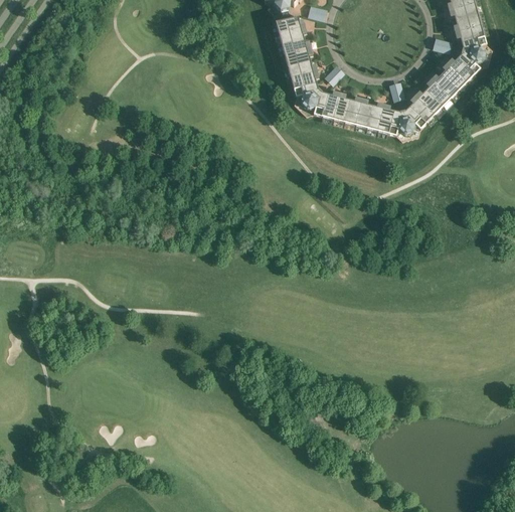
[(270,0),(268,9),(274,14),(289,10),(291,3),(294,6),(299,1),(300,2),(302,0),(270,0)]
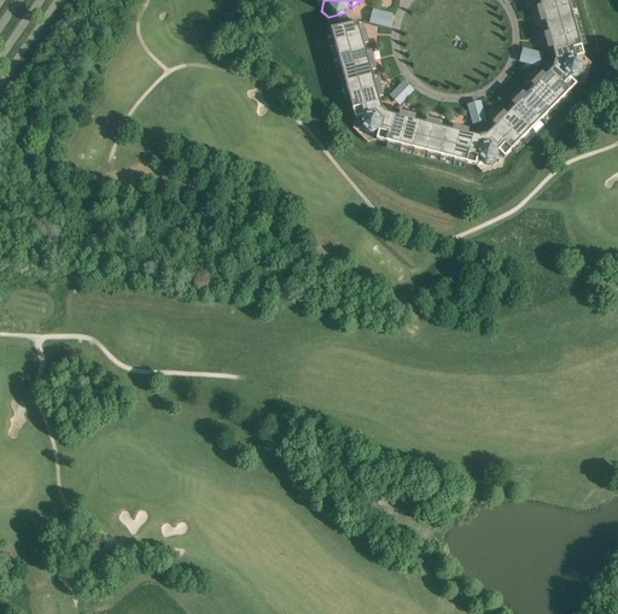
[(536,5),(538,12),(570,4),(569,0),(540,0),(541,4),(536,5)]
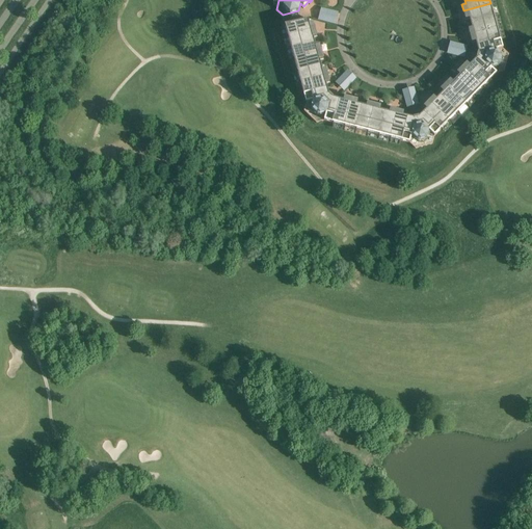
[(463,10),(466,18),(470,17),(471,21),(494,15),(490,3),(463,10)]
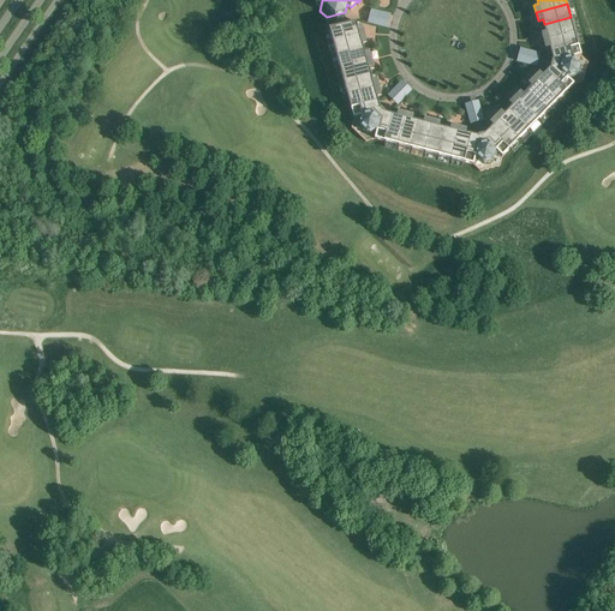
[(366,19),(387,24),(389,11),(369,6),(366,19)]
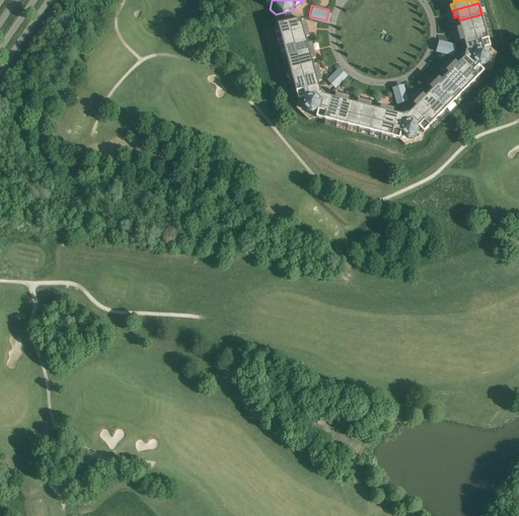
[(456,26),(458,32),(485,25),(482,14),(459,20),(460,25),(456,26)]
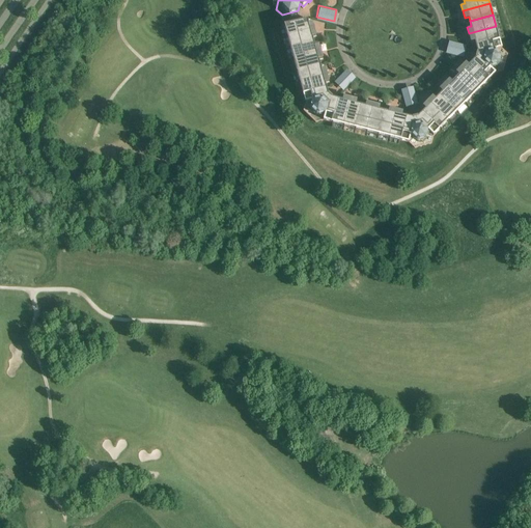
[(314,27),(312,20),(309,21),(307,17),(284,23),(287,34),(314,27)]
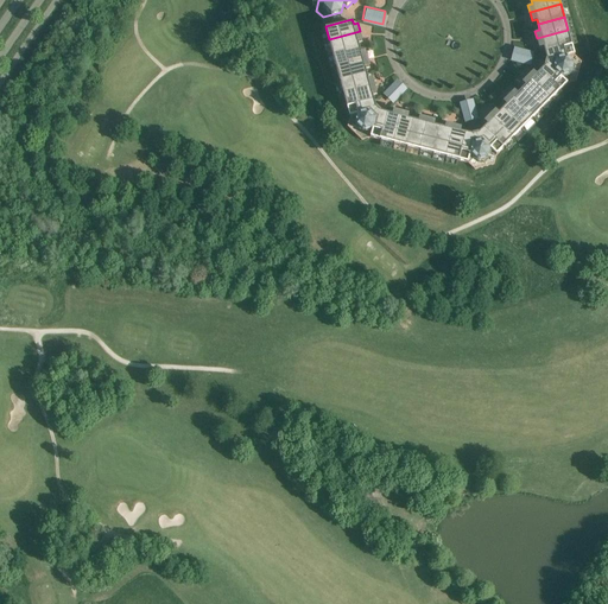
[(537,38),(539,46),(544,45),(545,52),(572,44),(568,30),(537,38)]
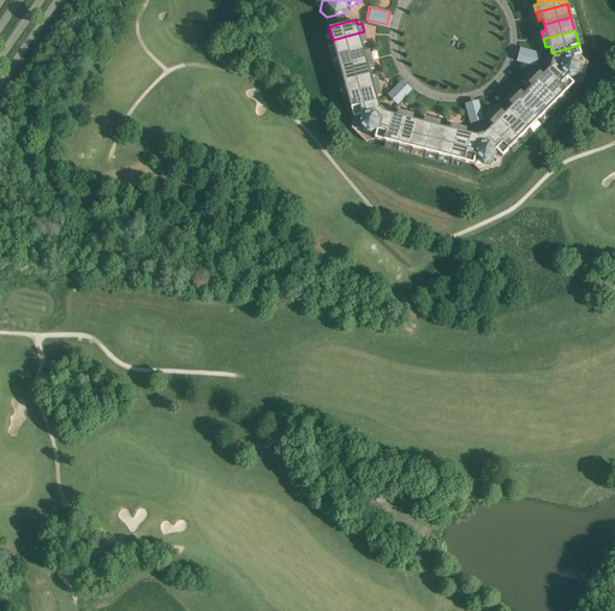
[(336,53),(364,46),(362,41),(366,40),(364,31),(333,40),(336,53)]
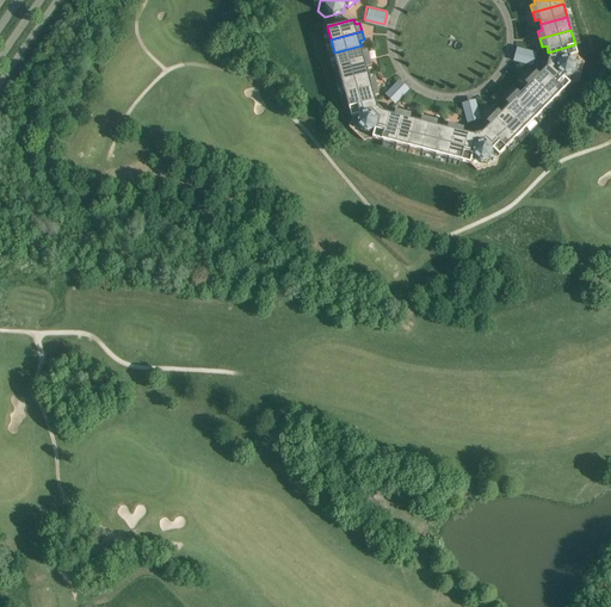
[(512,59),(532,62),(536,48),(514,44),(512,59)]
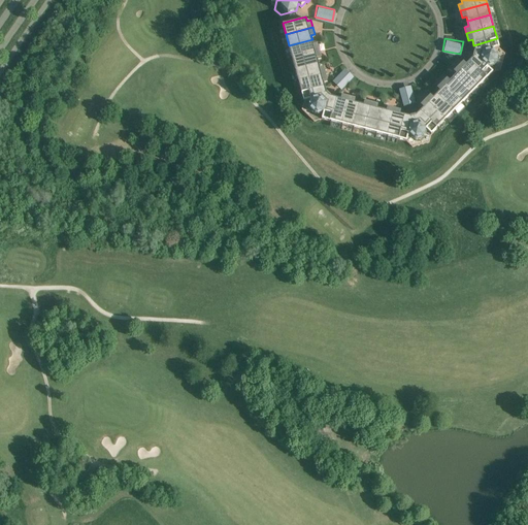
[(474,50),(474,52),(502,60),(504,51),(499,45),(497,38),(473,45),(474,50)]
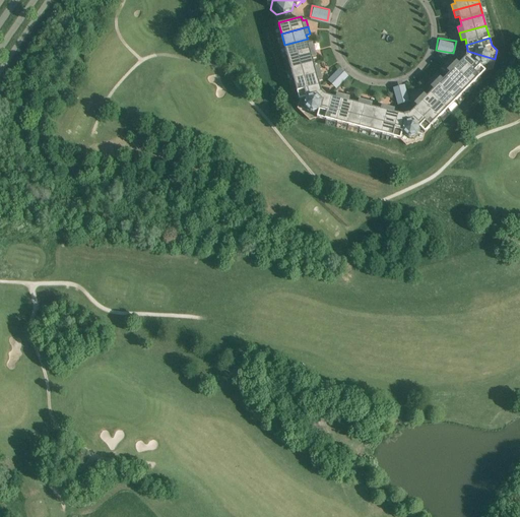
[(309,43),(308,39),(284,45),(287,56),(314,49),(313,42),(309,43)]
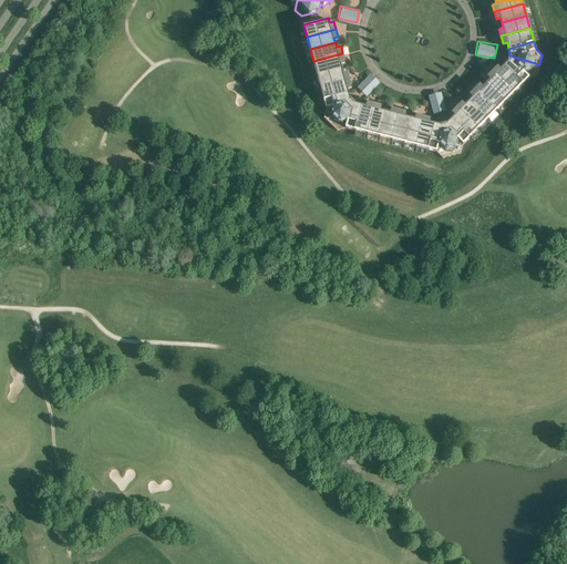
[(344,60),(342,53),(313,61),(317,73),(342,67),(340,61),(344,60)]
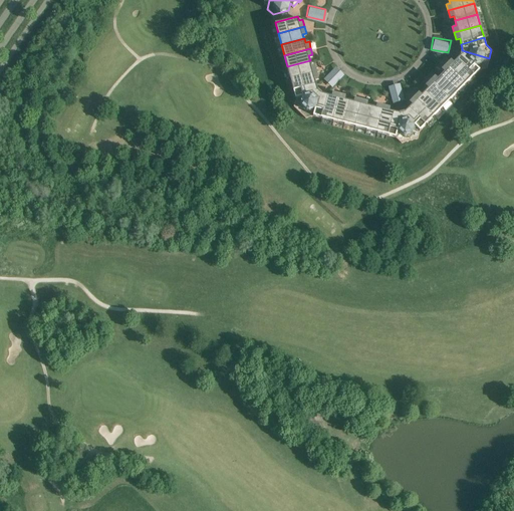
[(489,58),(462,50),(461,53),(458,56),(475,73),(480,68),(487,66),(489,58)]
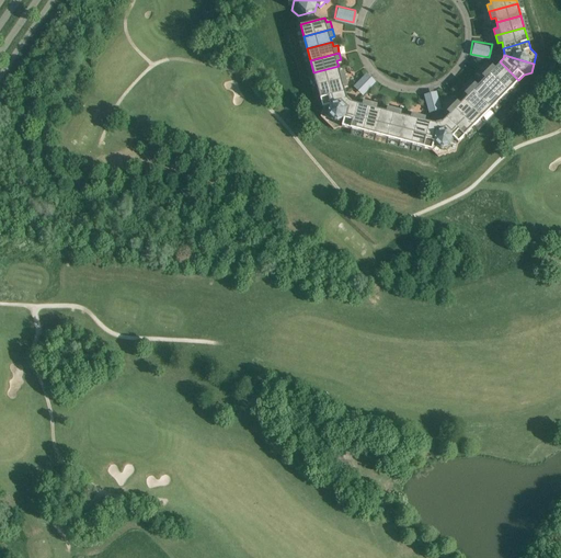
[(492,64),(487,69),(508,90),(518,80),(500,61),(495,66),(492,64)]
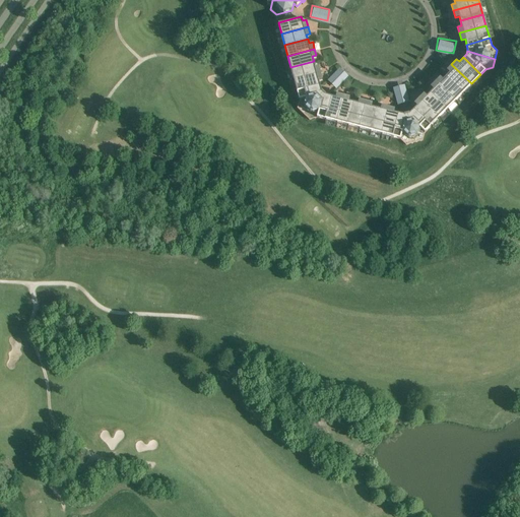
[(320,71),(319,64),(315,65),(314,61),(290,67),(294,78),(320,71)]
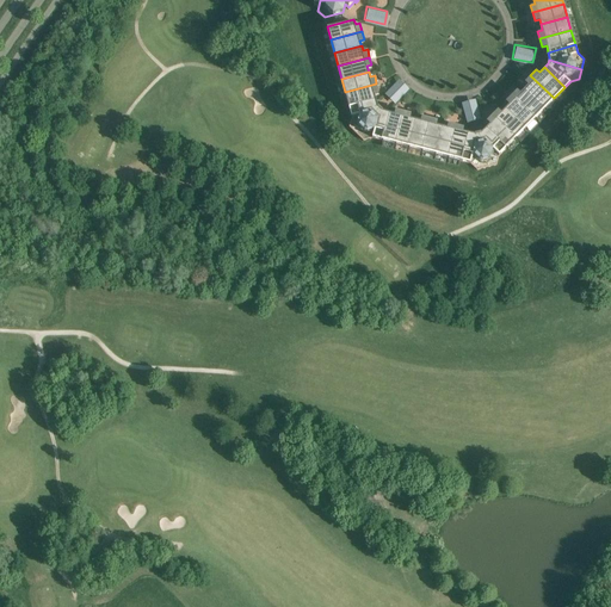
[(554,98),(530,75),(525,80),(528,84),(524,87),(544,107),(554,98)]
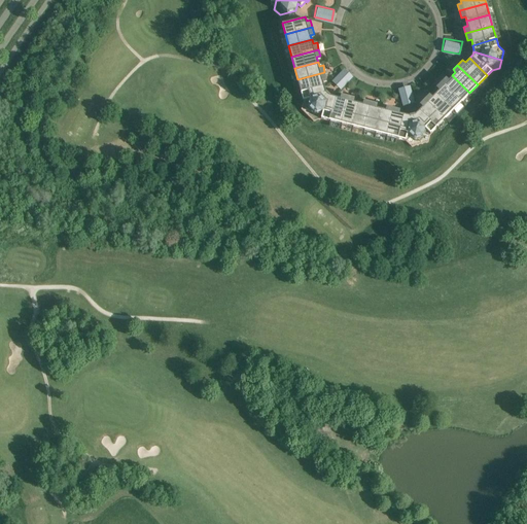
[(330,79),(340,88),(352,74),(343,66),(330,79)]
